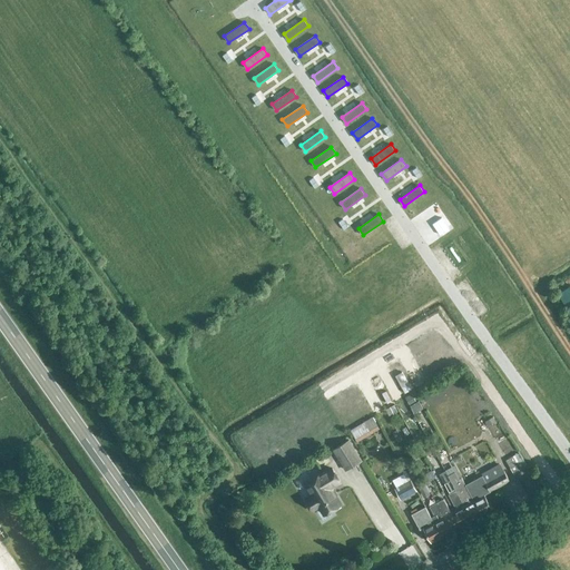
[(441,217),(432,224),(440,235),(449,228),(441,217)]
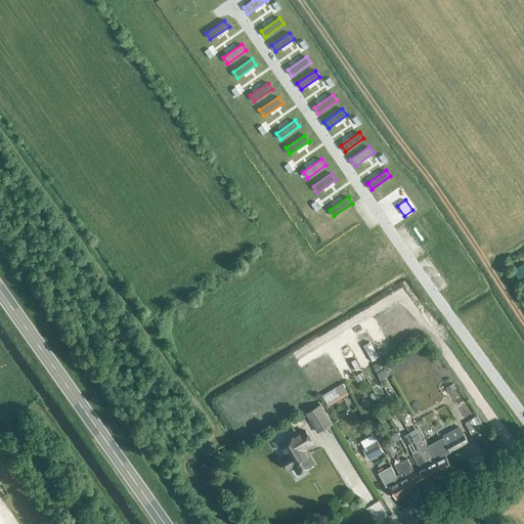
[(378,226),(377,220),(367,221),(368,228),(378,226)]
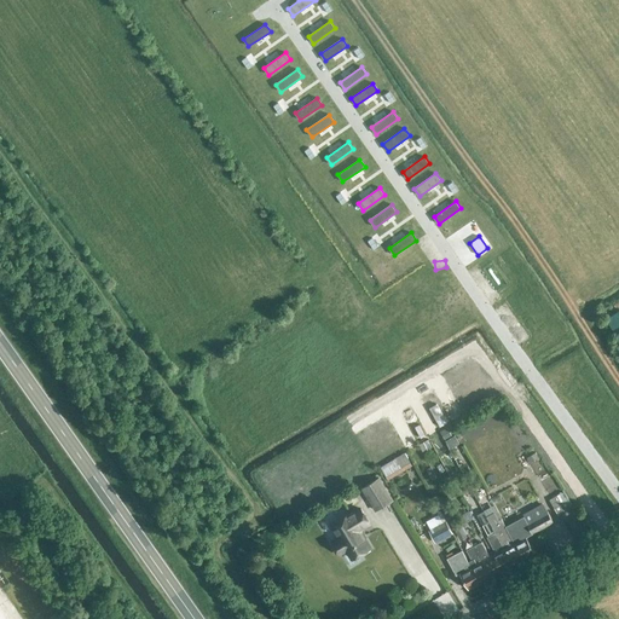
[(445,440),(452,437),(446,427),(440,432),(445,440)]
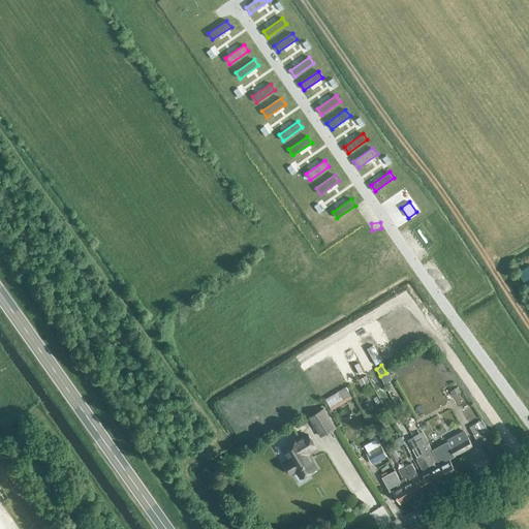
[(367,373),(372,384),(381,379),(375,368),(367,373)]
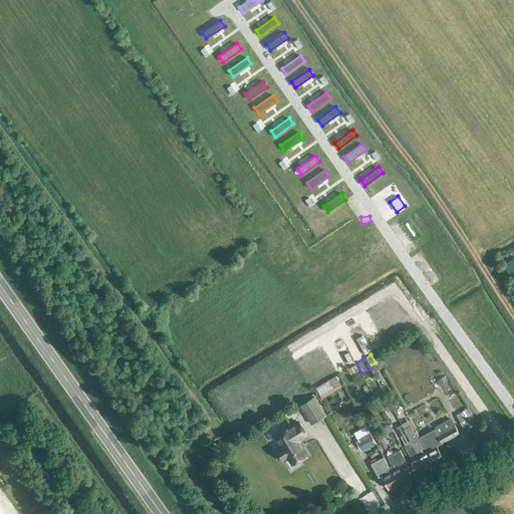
[(351,371),(357,368),(354,363),(348,366),(351,371)]
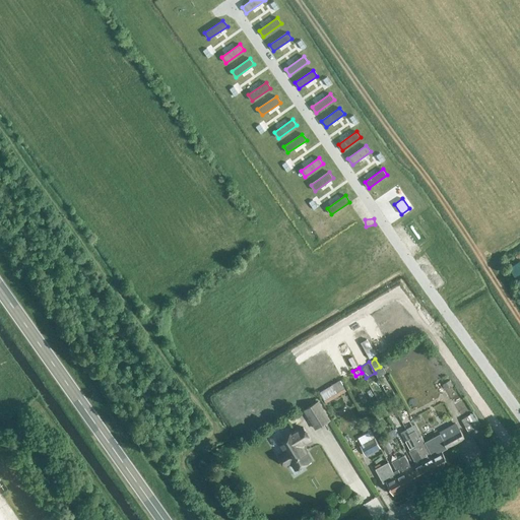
[(455,374),(449,377),(453,384),(459,381),(455,374)]
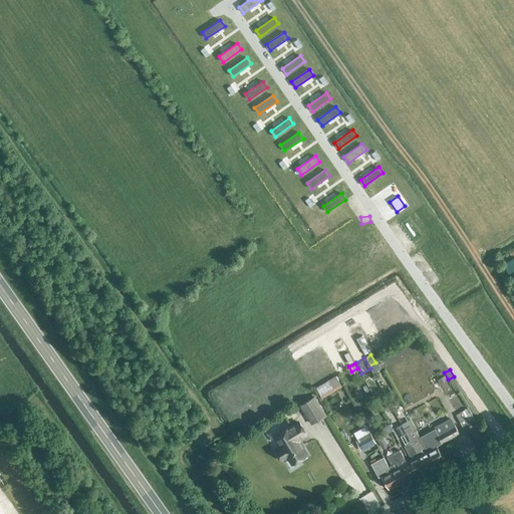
[(315,388),(322,399),(342,387),(335,376),(315,388)]
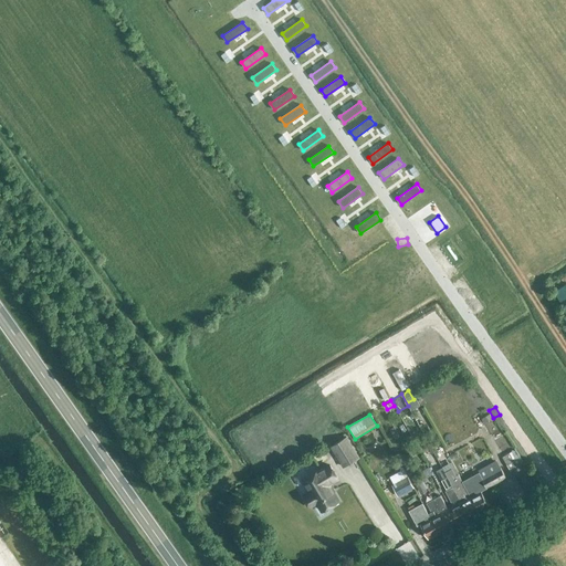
[(329,447),(343,469),(360,458),(347,436),(329,447)]
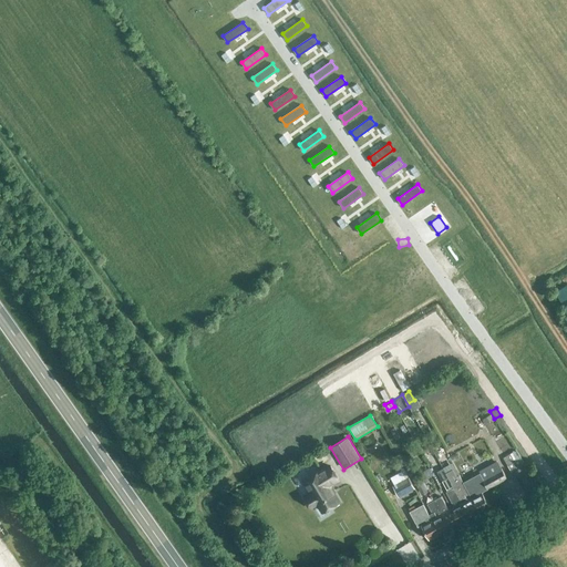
[(445,457),(452,454),(449,443),(441,445),(445,457)]
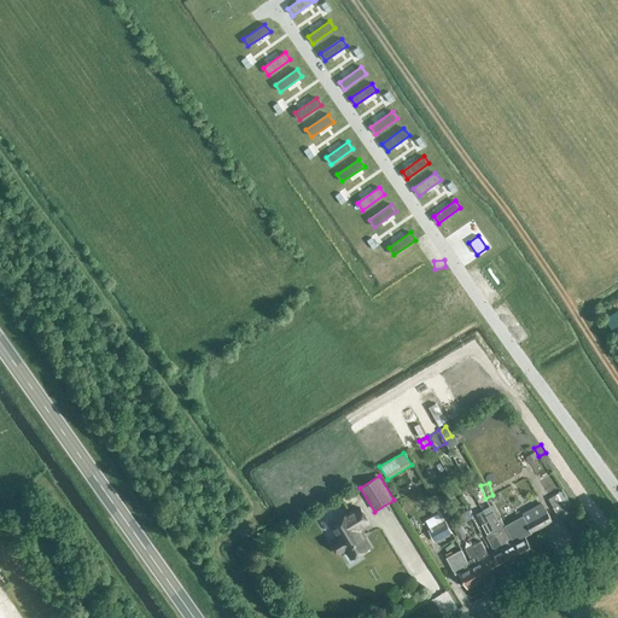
[(571,506),(563,490),(548,499),(557,514),(571,506)]
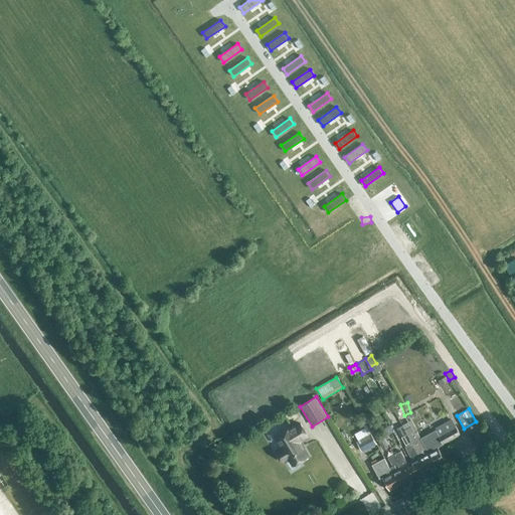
[(293,465),(308,456),(299,441),(308,435),(300,423),(291,428),(291,427),(276,437),(283,448),(279,451),(278,454),(281,459),(285,459),(289,457),(293,465)]
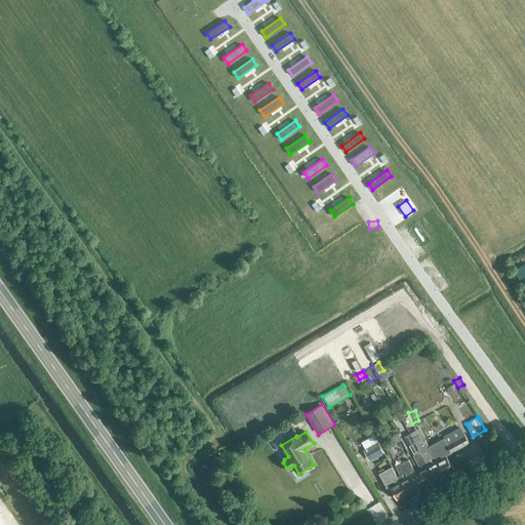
[(436,460),(443,474),(453,469),(444,453),(449,450),(451,453),(469,444),(465,435),(446,444),(447,445),(443,447),(440,442),(432,446),(439,458),(436,460)]
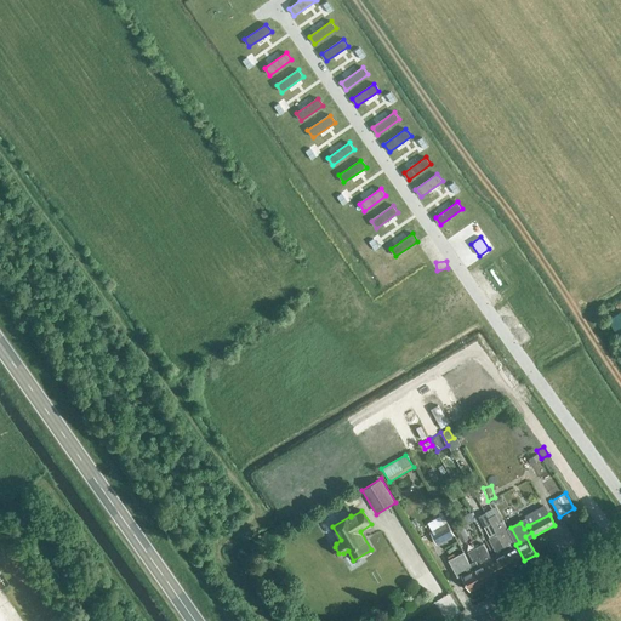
[(469,540),(459,520),(451,524),(462,543),(469,540)]
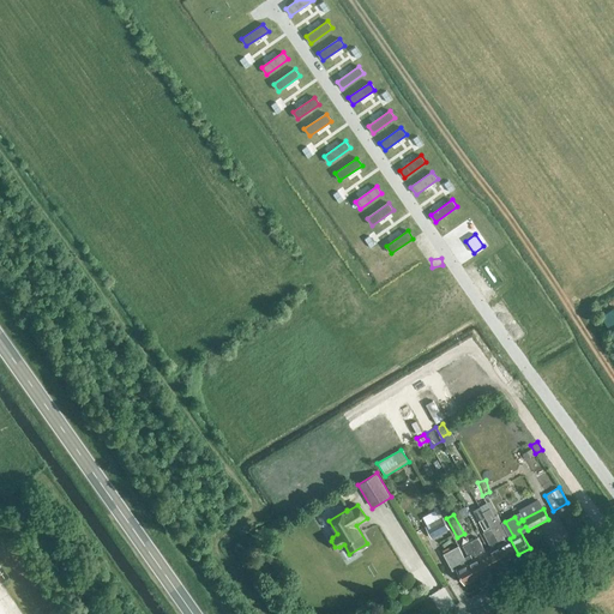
[(449,530),(443,517),(425,527),(432,539),(449,530)]
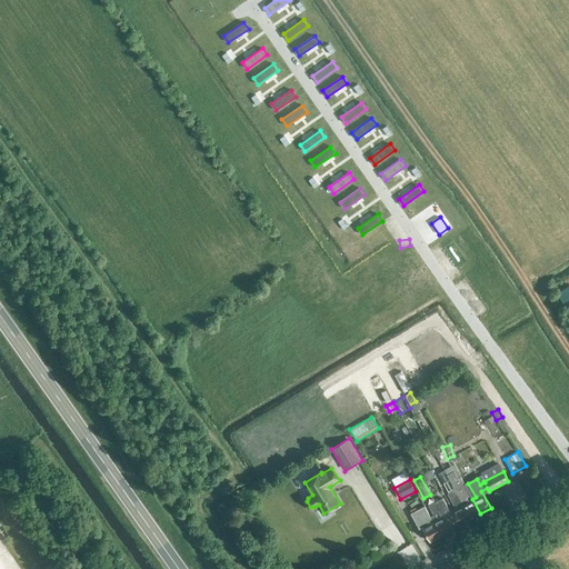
[(470,519),(452,486),(449,480),(447,482),(446,481),(443,482),(449,493),(448,493),(456,508),(452,509),(460,525),(470,519)]
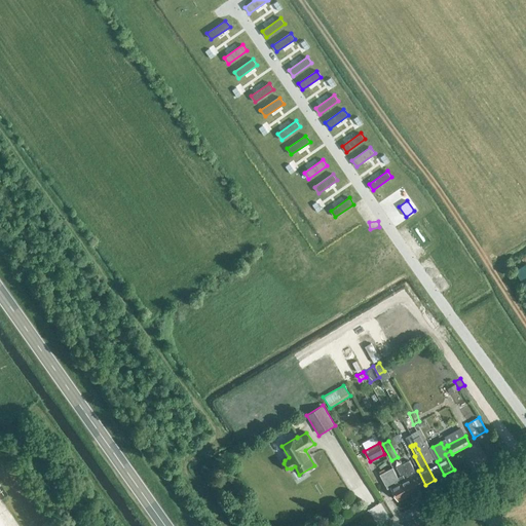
[(424,446),(418,449),(435,480),(444,475),(437,461),(435,462),(427,449),(426,450),(424,446)]
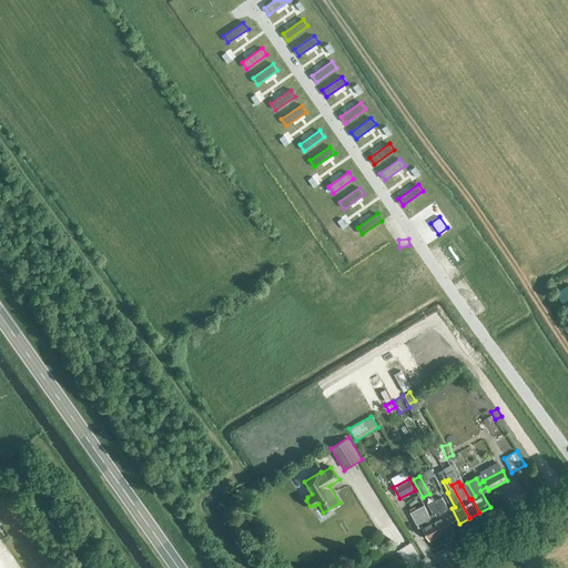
[(459,524),(452,508),(449,510),(442,497),(435,501),(449,529),(459,524)]
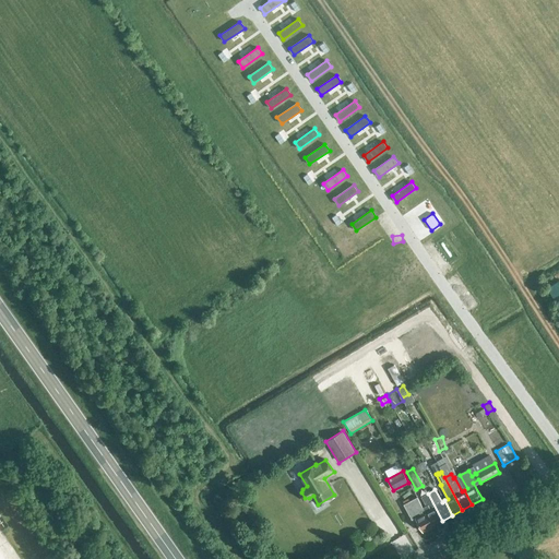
[(442,521),(428,494),(421,497),(426,506),(423,508),(433,525),(442,521)]
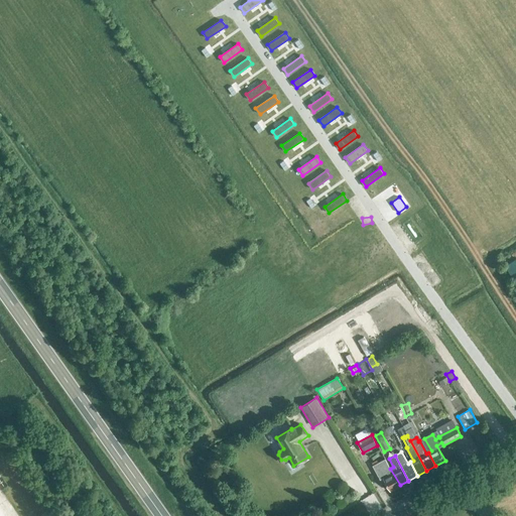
[(400,485),(390,469),(385,459),(372,466),(380,480),(383,478),(390,491),(400,485)]
